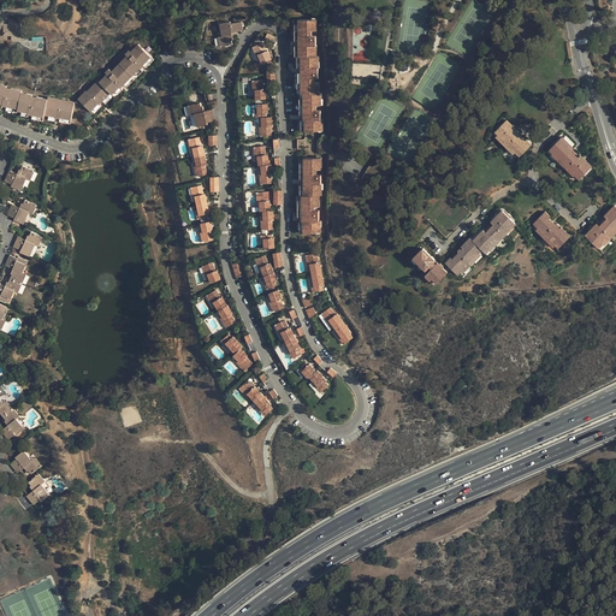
[(304,119),(304,130),(321,130),(321,114),(319,114),(319,105),(315,105),(315,99),(320,99),(320,93),(318,93),(318,82),(313,82),(313,78),(317,78),(317,67),(318,67),(318,57),(315,57),(315,45),(314,45),(314,36),(309,36),(309,31),(315,31),(315,19),(297,19),(297,24),(297,45),(297,49),(297,57),(300,57),(300,67),(300,72),(300,93),(302,93),(302,114),(303,114),(304,119)]
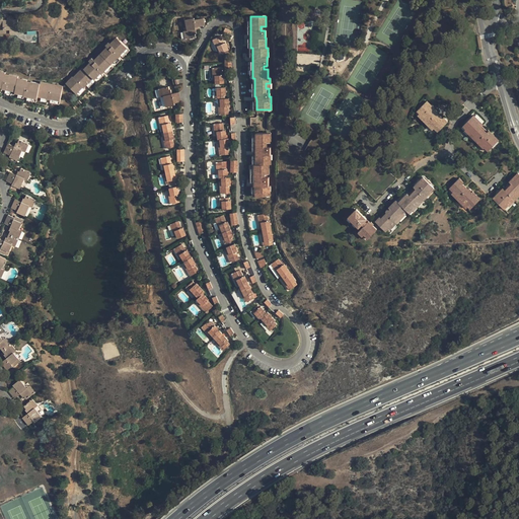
[(2,17),(0,17),(0,32),(17,33),(17,20),(12,20),(12,18),(7,18),(7,20),(2,20),(2,17)]
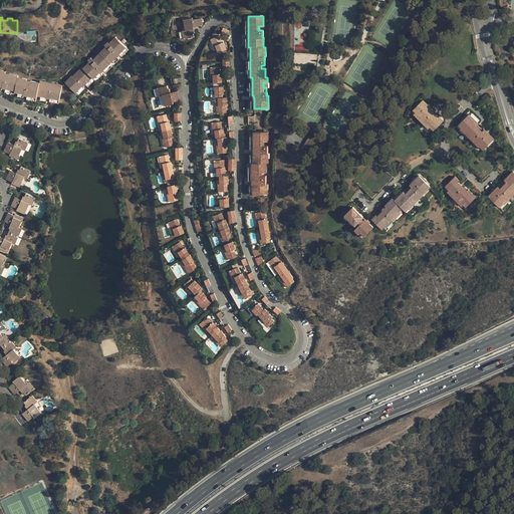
[(191,18),(183,19),(184,29),(186,38),(192,37),(192,33),(194,33),(193,29),(193,26),(195,26),(201,25),(200,18),(192,20),(191,18)]
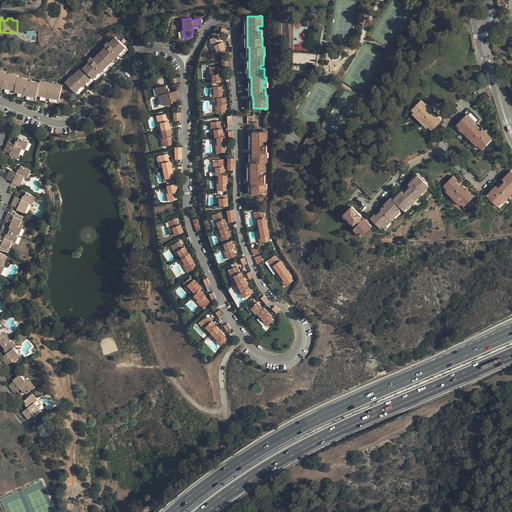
[(220,42),(217,35),(210,38),(215,49),(217,52),(224,49),(221,41),(220,42)]
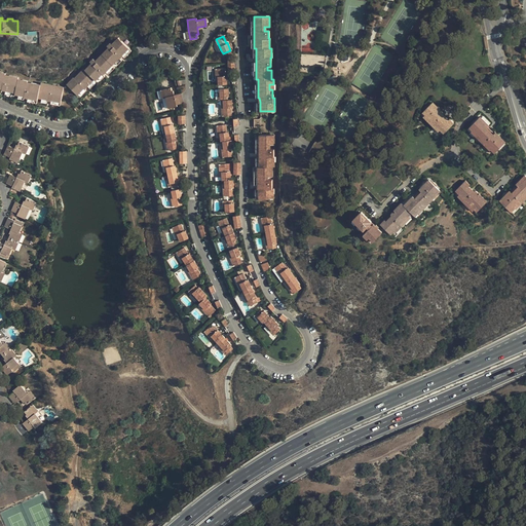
[(86,74),(83,77),(82,76),(76,82),(75,81),(72,84),(82,96),(84,92),(88,88),(89,89),(92,86),(100,80),(101,81),(104,78),(107,74),(108,75),(111,72),(117,66),(120,63),(124,59),(125,60),(128,57),(127,57),(135,49),(123,38),(120,41),(121,42),(118,46),(116,45),(115,43),(112,46),(114,47),(115,49),(111,52),(110,51),(104,58),(105,59),(102,62),(101,61),(99,59),(96,62),(97,63),(98,65),(94,68),(92,67),(89,70),(88,68),(84,72),(86,74)]
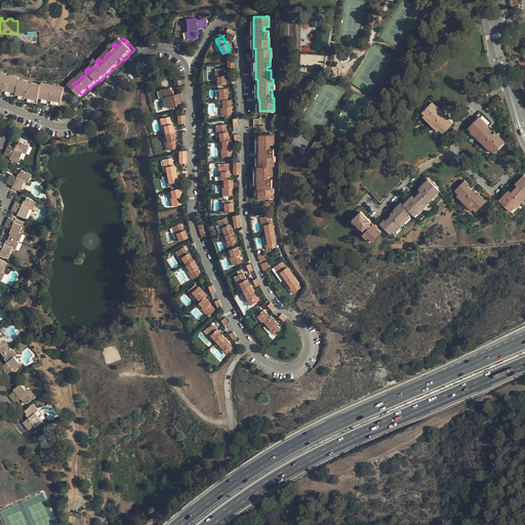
[(134,49),(127,56),(128,56),(130,58),(136,52),(134,49)]
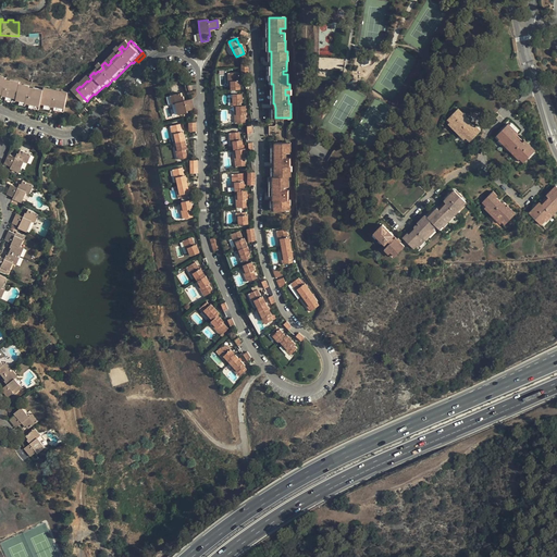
[(124,70),(118,76),(120,79),(127,73),(124,70)]
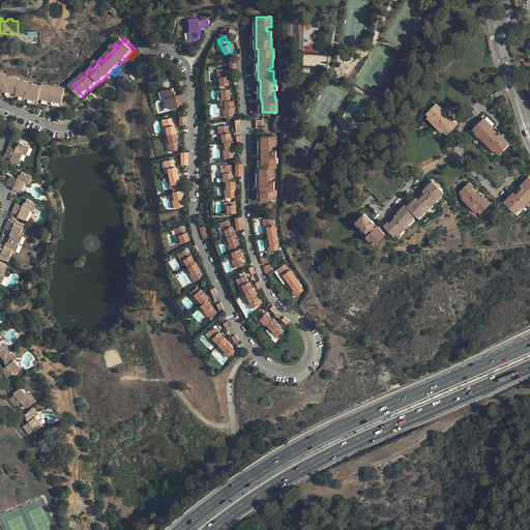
[(226,77),(226,68),(218,68),(218,82),(218,85),(228,85),(227,76),(226,77)]
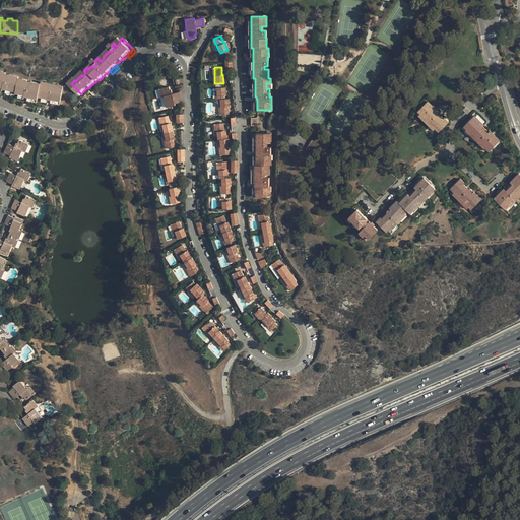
[(56,100),(64,101),(67,87),(63,86),(63,87),(49,84),(50,83),(45,82),(45,83),(40,82),(40,84),(36,83),(36,82),(26,80),(26,78),(22,78),(22,76),(13,74),(4,72),(5,70),(0,69),(0,70),(0,85),(1,85),(6,86),(6,88),(11,89),(19,91),(19,92),(23,93),(29,94),(28,95),(33,96),(42,99),(42,96),(46,98),(52,99),(56,100)]
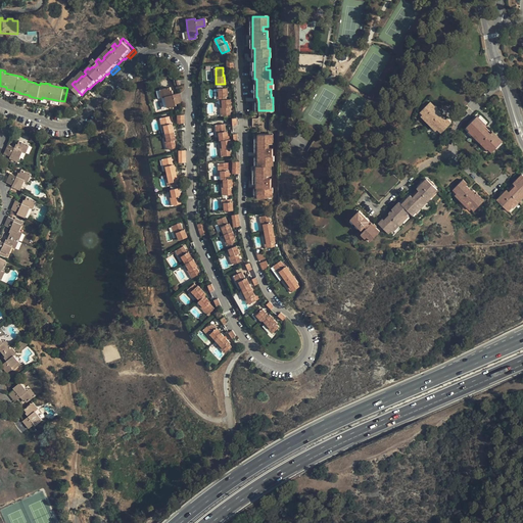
[(99,80),(92,86),(94,89),(101,82),(100,81),(99,80)]
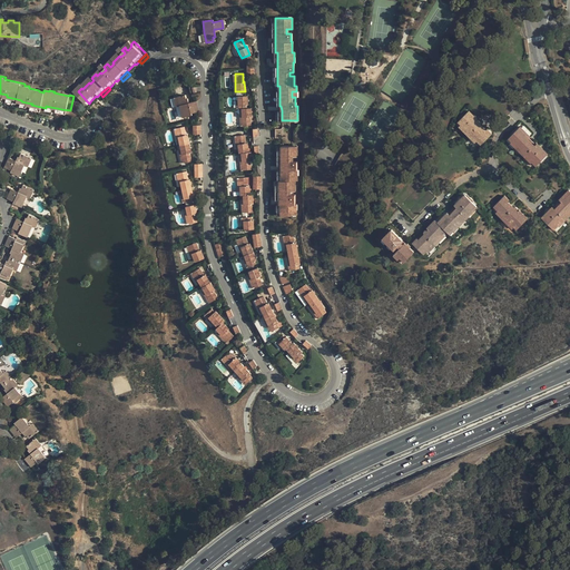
[(188,105),(188,102),(187,98),(185,98),(184,95),(176,97),(178,106),(182,117),(190,115),(190,112),(198,111),(195,104),(188,105)]
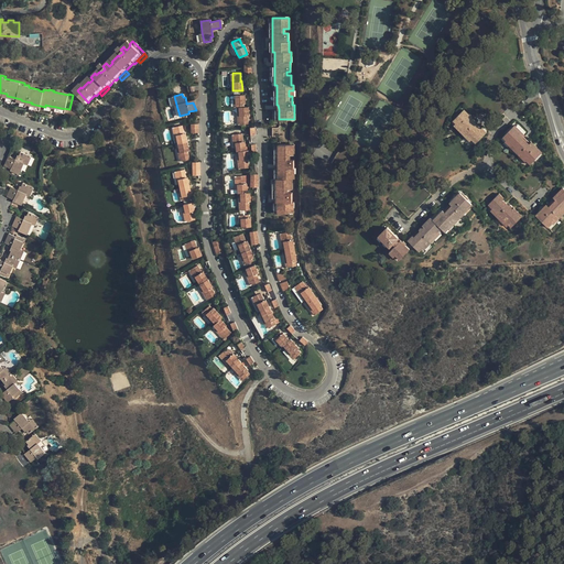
[(243,95),(235,95),(235,99),(235,107),(238,107),(242,107),(242,104),(245,104),(243,95)]
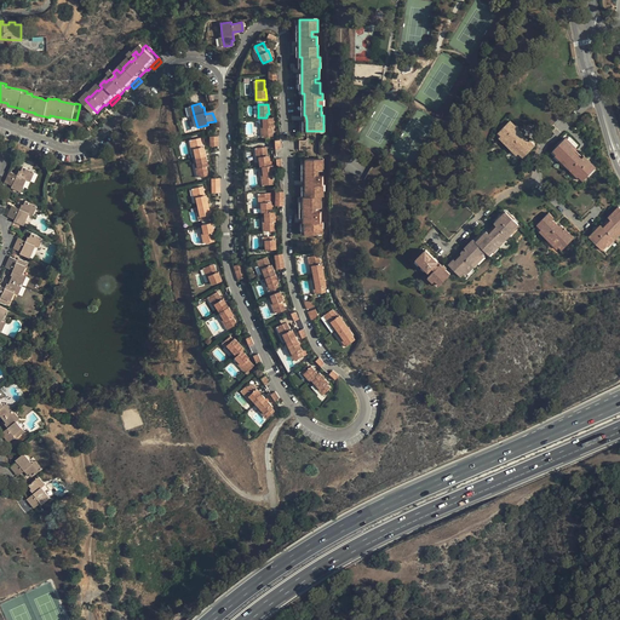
[(267,118),(262,118),(262,122),(263,137),(271,136),(271,127),(273,127),(271,118),(267,118)]
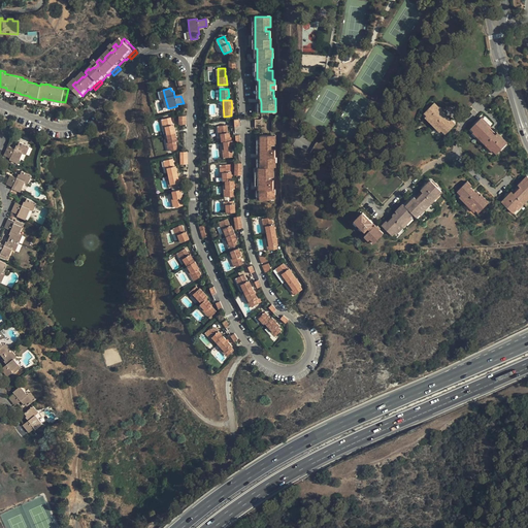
[(441,110),(434,102),(424,112),(446,133),(456,124),(452,119),(450,121),(444,116),(444,114),(444,113),(444,112),(443,111),(442,111),(441,111),(441,112),(440,111),(441,110)]
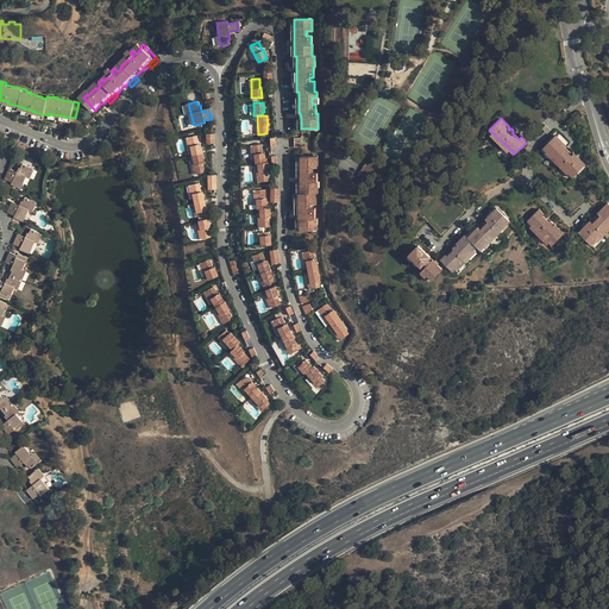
[(198,144),(195,135),(188,137),(190,151),(192,155),(201,154),(199,144),(198,144)]
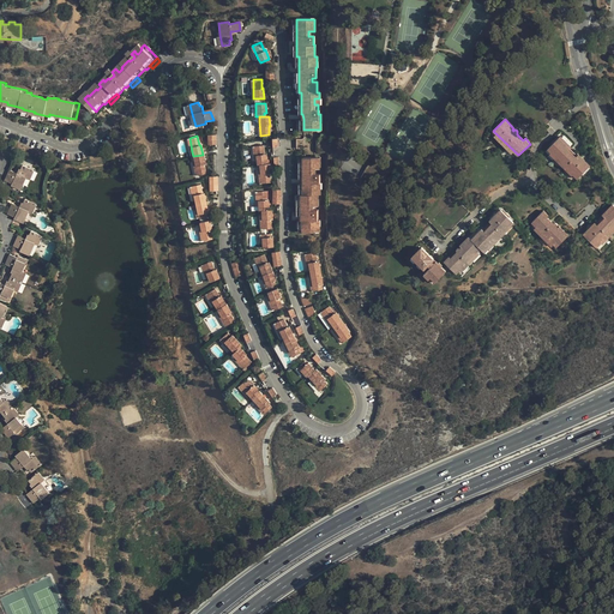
[(571,146),(560,136),(547,149),(551,152),(552,151),(560,160),(559,161),(564,167),(566,166),(573,173),(573,174),(578,179),(590,166),(578,154),(577,155),(573,151),(570,155),(566,151),(570,148),(571,146)]
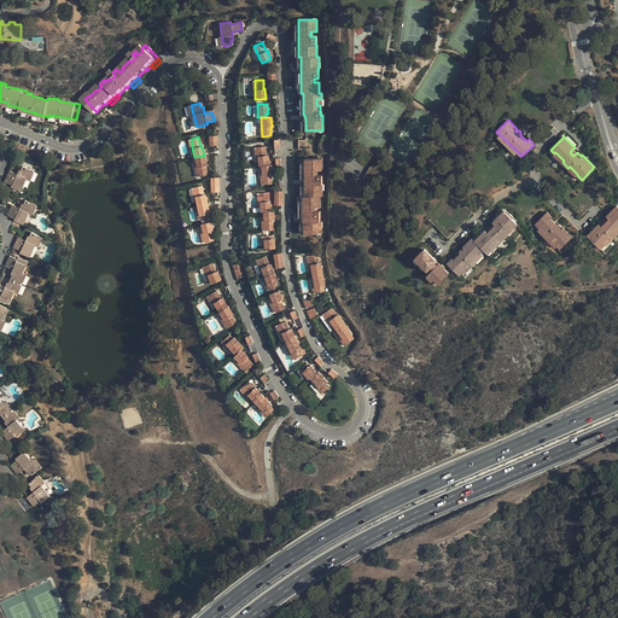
[(266,155),(264,145),(256,146),(257,162),(258,165),(261,165),(268,164),(267,155),(266,155)]
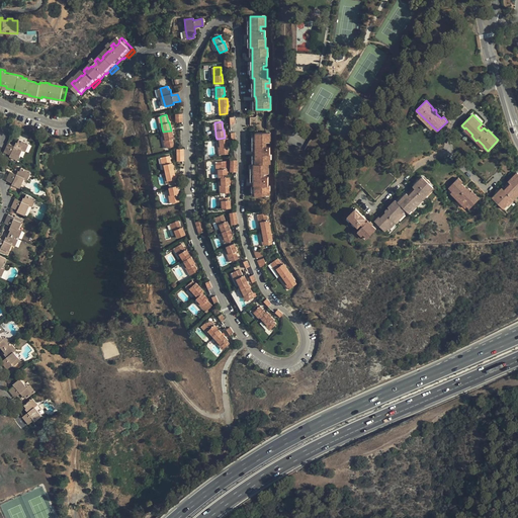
[(472,135),(465,127),(464,128),(463,130),(470,137),(471,136),(472,135)]
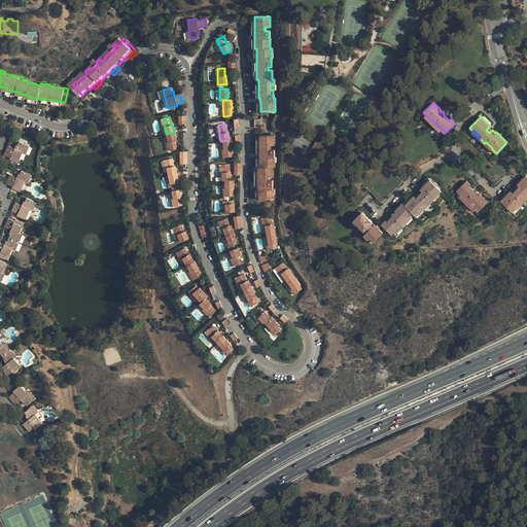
[(174,133),(166,134),(167,138),(169,150),(176,148),(174,141),(176,141),(174,133)]
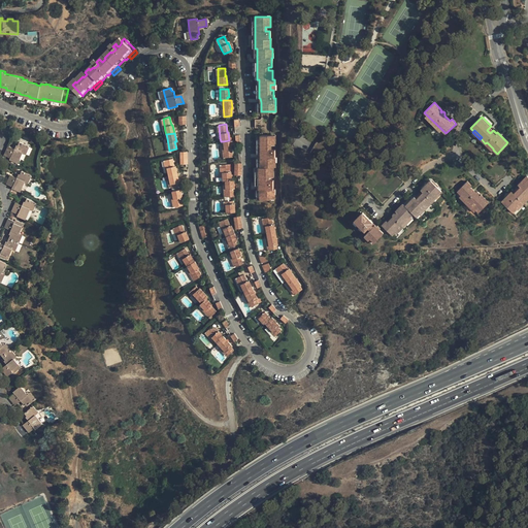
[(259,190),(259,199),(274,199),(273,185),(272,185),(272,179),(268,179),(268,176),(272,176),(272,167),(274,166),(274,157),(273,157),(273,150),(270,150),(270,144),(274,144),(274,135),(267,135),(261,135),(260,135),(260,139),(260,158),(260,161),(260,167),(258,167),(258,186),(259,186),(259,190)]
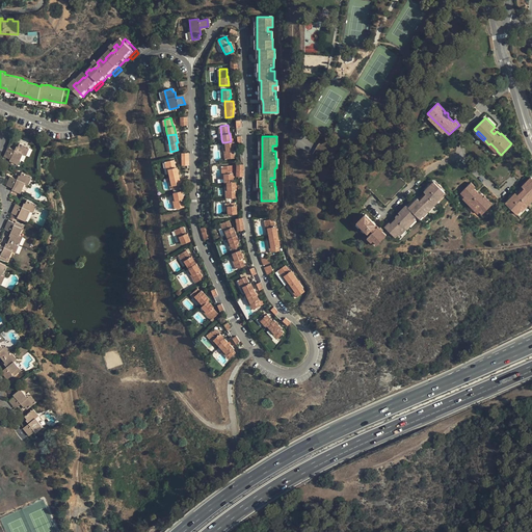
[(28,143),(21,140),(19,144),(18,143),(16,148),(15,150),(8,147),(5,154),(11,157),(10,158),(20,161),(24,152),(28,143)]
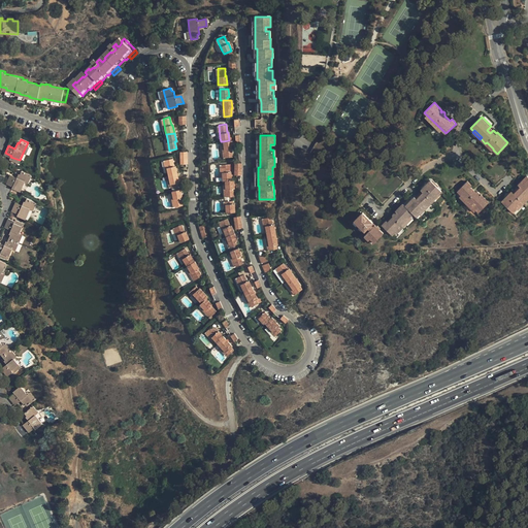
[(229,140),(223,141),(223,145),(225,158),(232,157),(231,149),(232,149),(231,140),(229,140)]
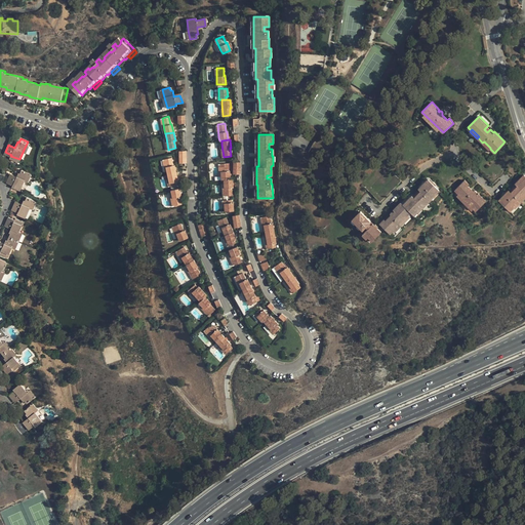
[(490,148),(484,142),(482,143),(482,144),(488,150),(490,149),(490,148)]
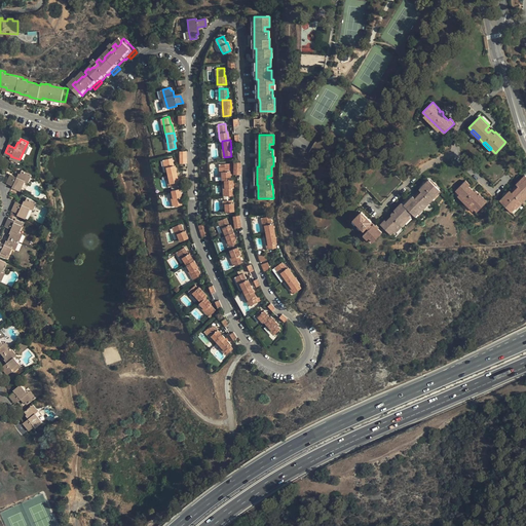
[(167,175),(176,174),(174,165),(173,165),(172,157),(164,159),(166,172),(167,175)]
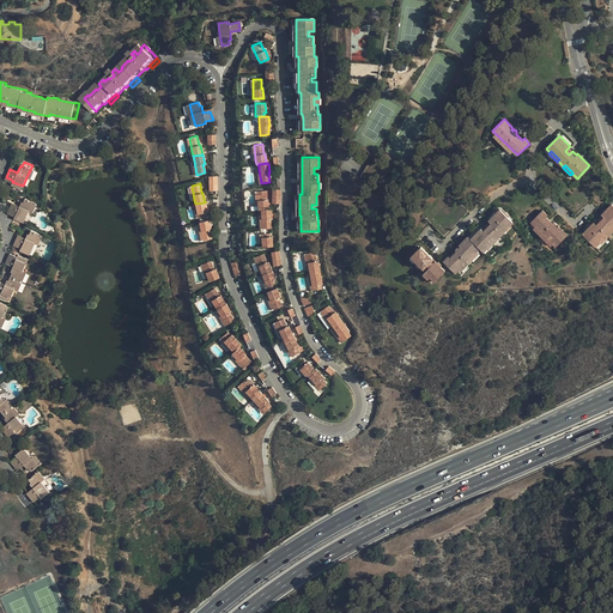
[(266,200),(265,190),(256,190),(258,206),(259,210),(260,210),(268,210),(267,199),(266,200)]
